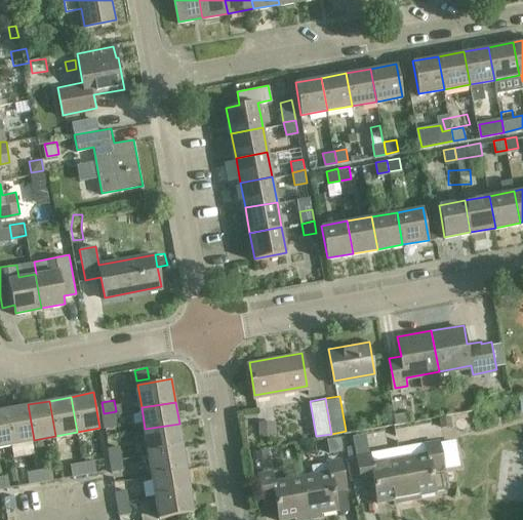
[(12,444),(34,440),(28,404),(6,408),(12,444)]
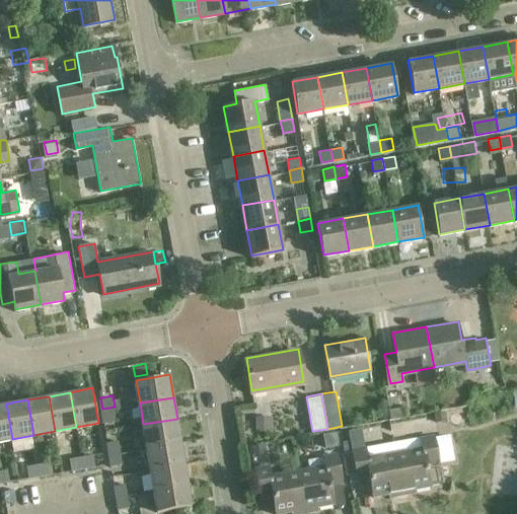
[(0,441),(12,439),(6,404),(0,405),(0,441)]
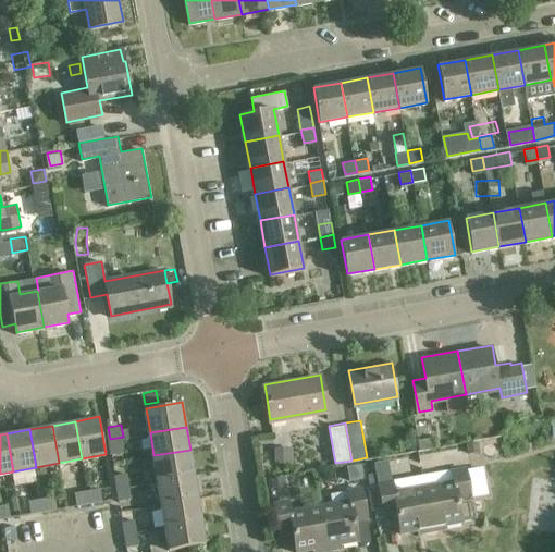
[(440,434),(419,439),(420,448),(441,444),(440,434)]
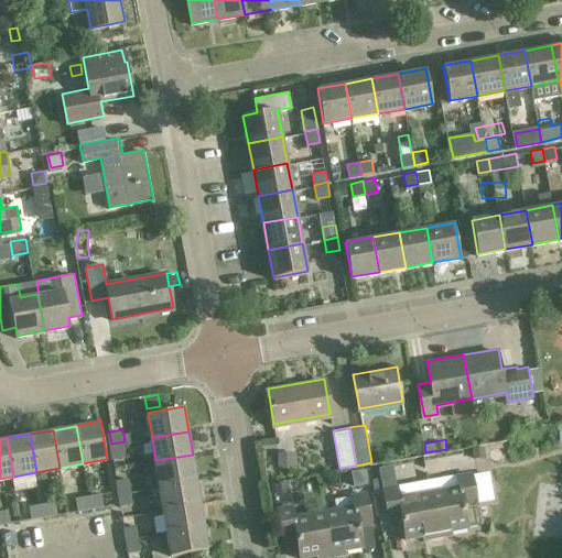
[(125,441),(111,444),(114,457),(126,455),(126,453),(132,452),(130,440),(125,441)]
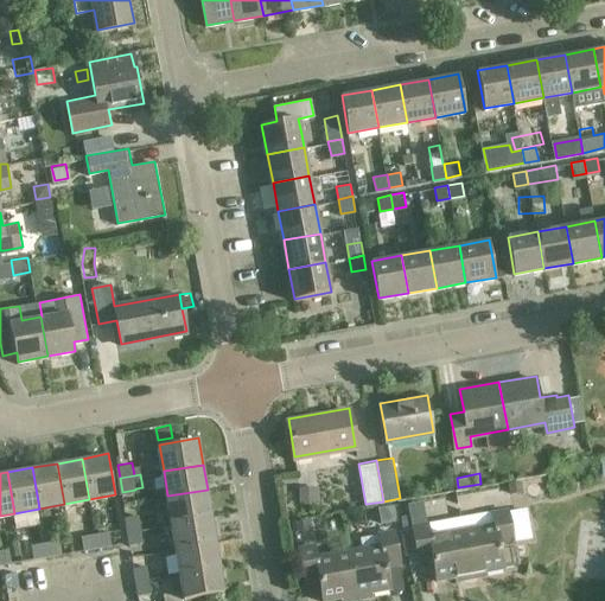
[(521,477),(509,479),(510,490),(523,487),(521,477)]
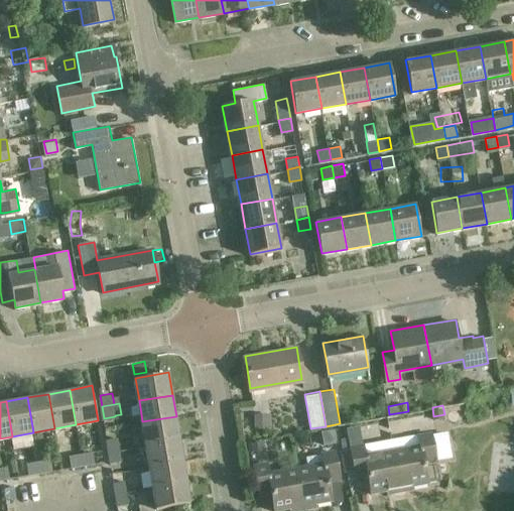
[(272,425),(272,412),(254,412),(254,425),(272,425)]
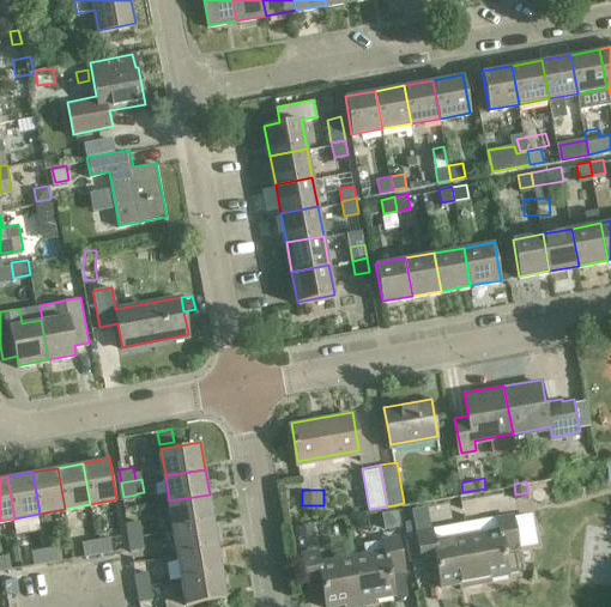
[(174,526),(213,520),(210,495),(169,501),(174,526)]
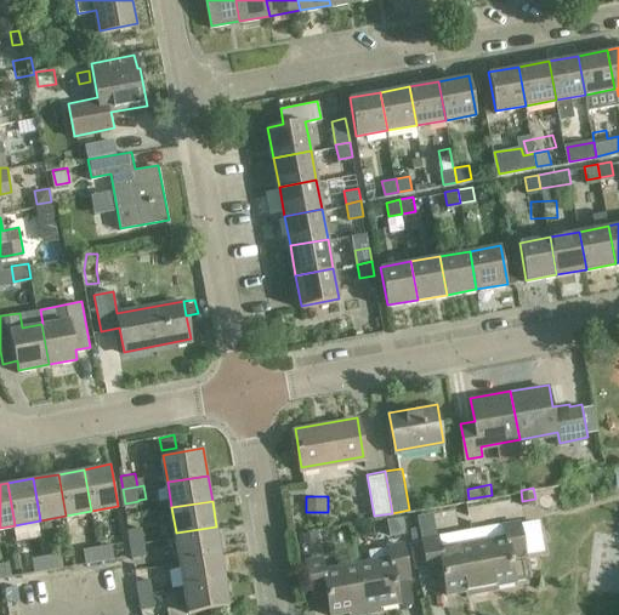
[(529,529),(549,529),(549,502),(529,502),(529,529)]
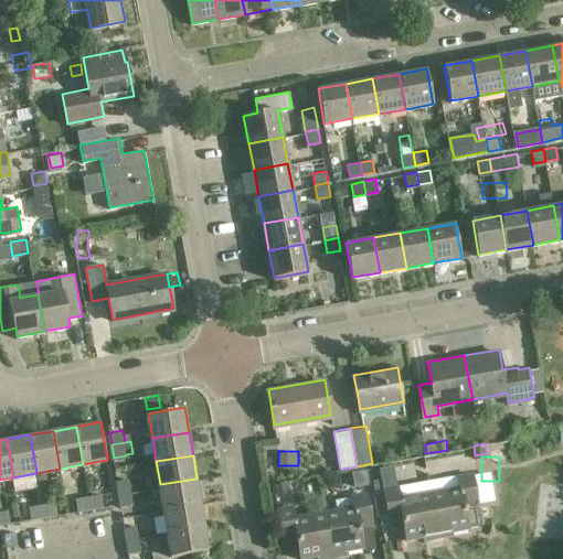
[(479,506),(473,473),(473,471),(428,479),(431,493),(438,537),(452,535),(452,530),(469,527),(466,508),(479,506)]
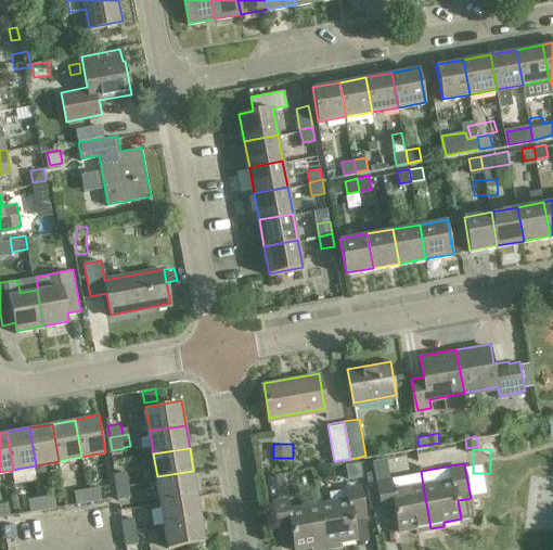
[(117,484),(130,482),(128,470),(115,471),(117,484)]
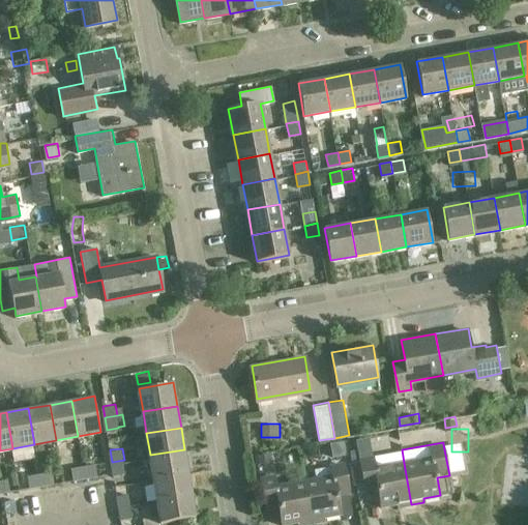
[(153,477),(188,471),(184,449),(150,455),(153,477)]
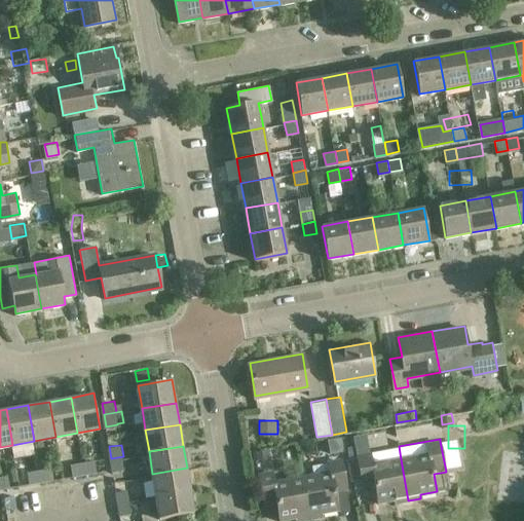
[(408,500),(401,459),(399,446),(357,454),(358,457),(363,486),(375,484),(378,501),(395,498),(396,503),(408,500)]
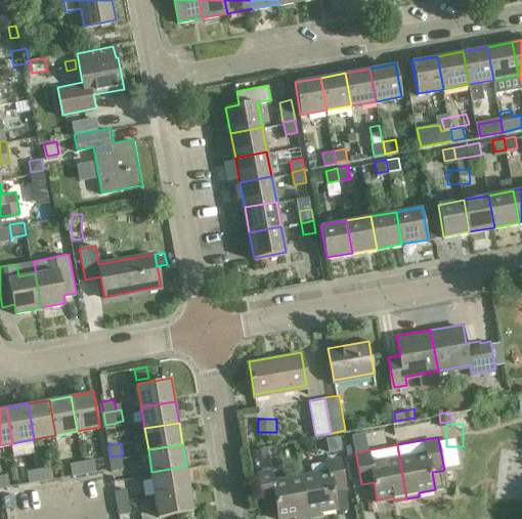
[(270,455),(268,445),(253,447),(254,458),(270,455)]
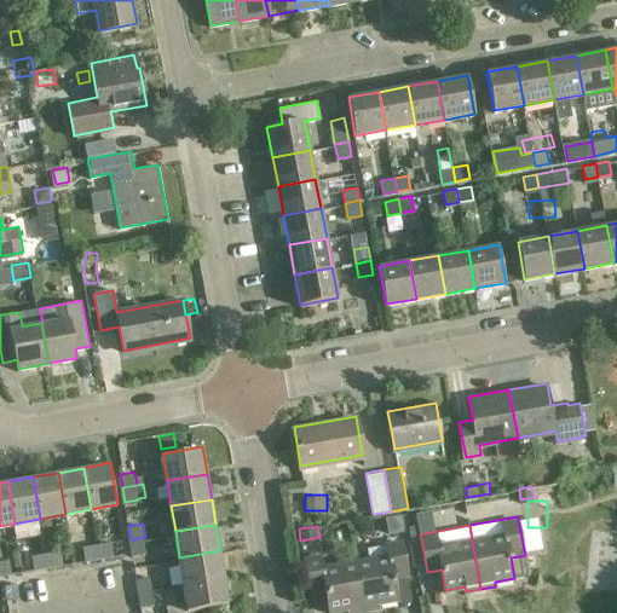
[(420,535),(411,536),(417,574),(427,572),(421,538),(420,535)]
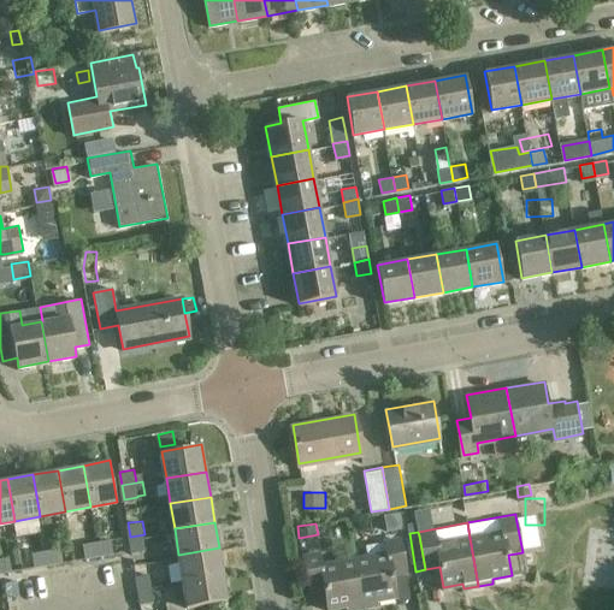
[(145,534),(130,537),(133,551),(146,549),(145,534)]
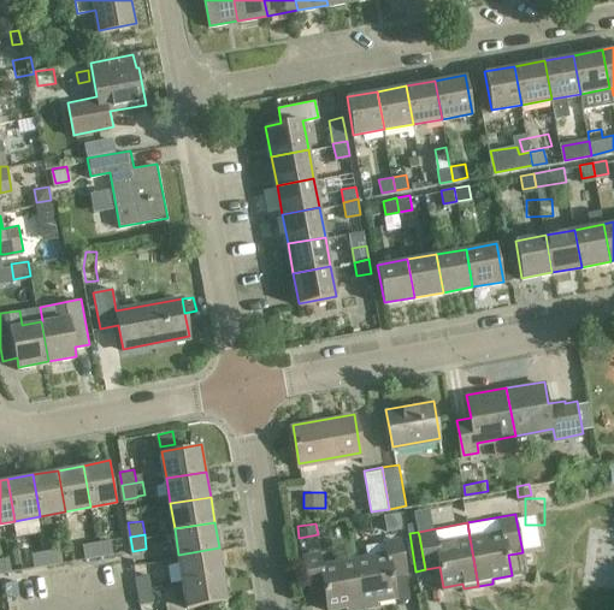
[(96,539),(100,554),(114,551),(112,537),(96,539)]
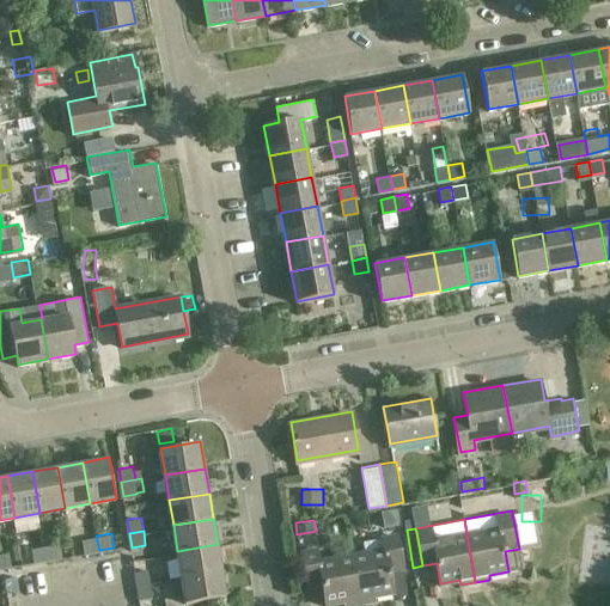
[(352,555),(360,603),(376,600),(374,595),(394,593),(390,571),(403,569),(397,534),(382,538),(384,549),(352,555)]
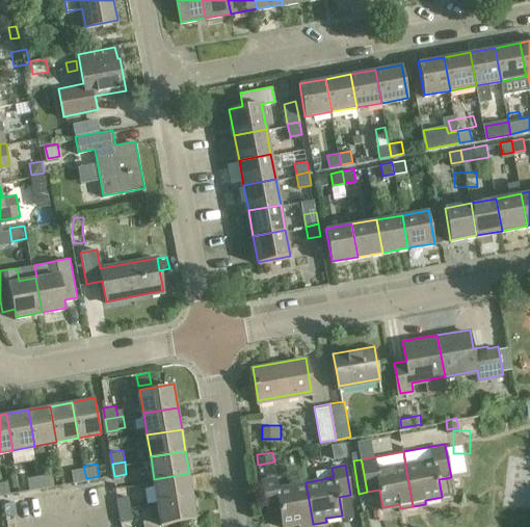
[(74,480),(86,478),(83,466),(72,468),(74,480)]
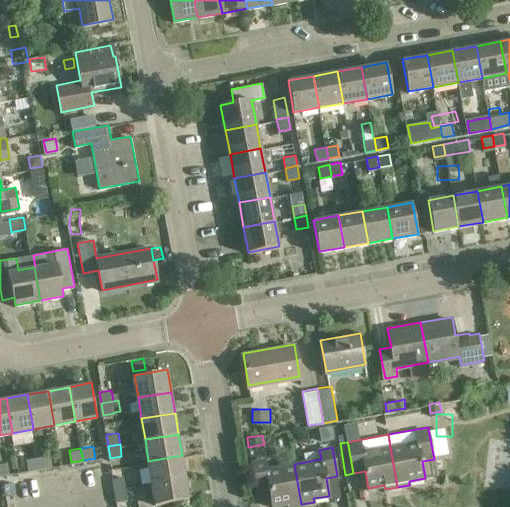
[(0,461),(12,458),(10,449),(0,451),(0,461)]
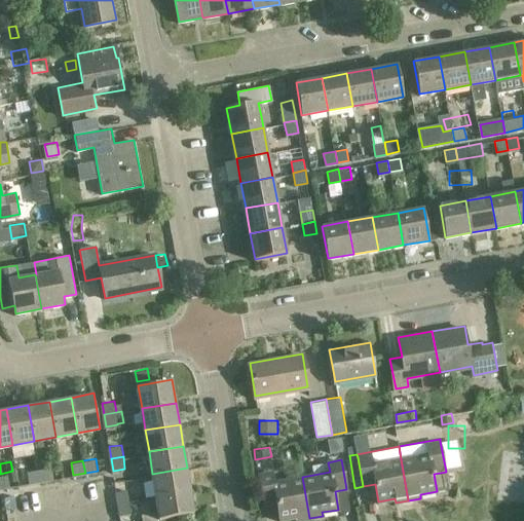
[(39,469),(41,480),(54,478),(52,467),(39,469)]
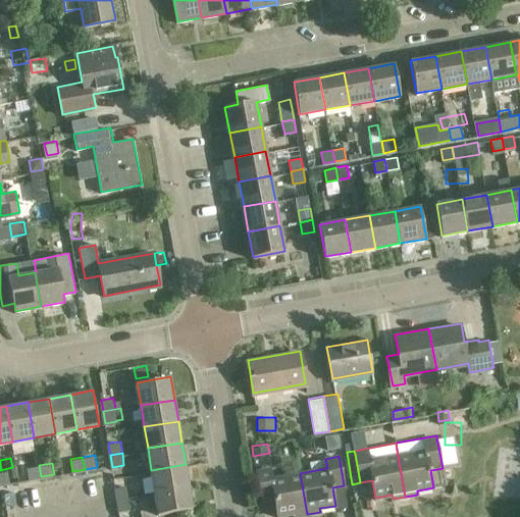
[(155,492),(189,485),(186,464),(151,470),(155,492)]
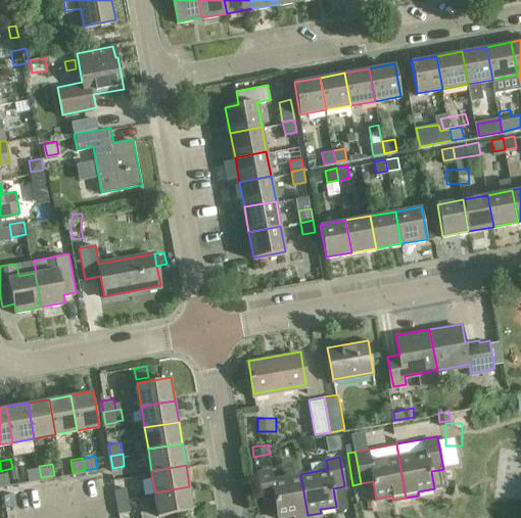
[(30,479),(41,477),(39,466),(28,468),(30,479)]
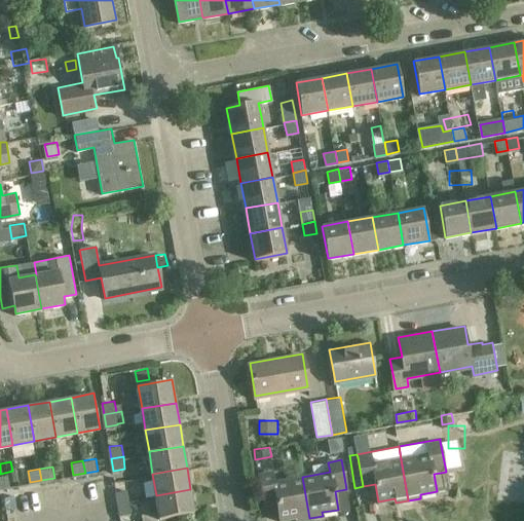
[(309,518),(302,477),(274,482),(272,472),(259,475),(265,505),(276,501),(279,519),(296,517),(297,520),(309,518)]
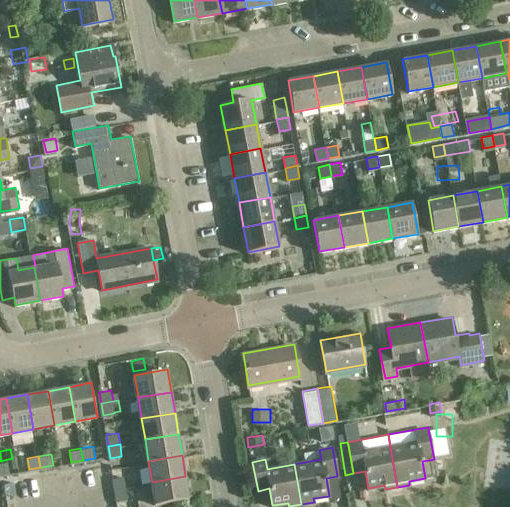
[(0,462),(0,474),(11,472),(9,461),(0,462)]
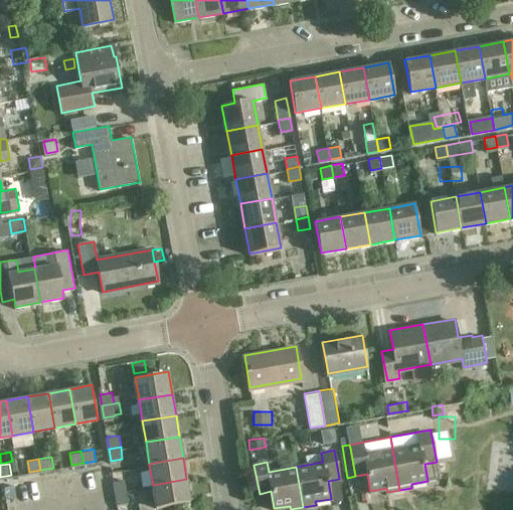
[(116,491),(127,489),(126,478),(114,480),(116,491)]
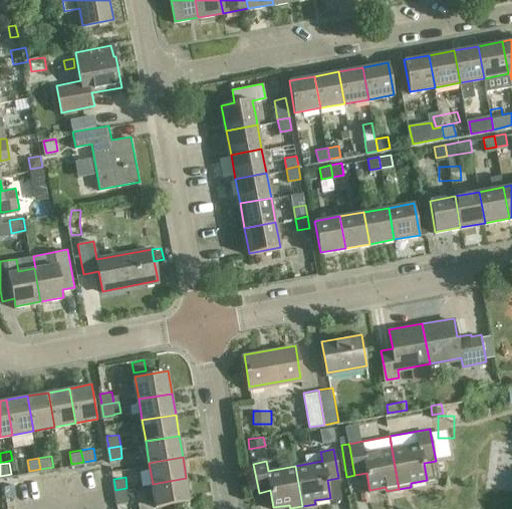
[(186,478),(153,484),(157,506),(190,500),(186,478)]
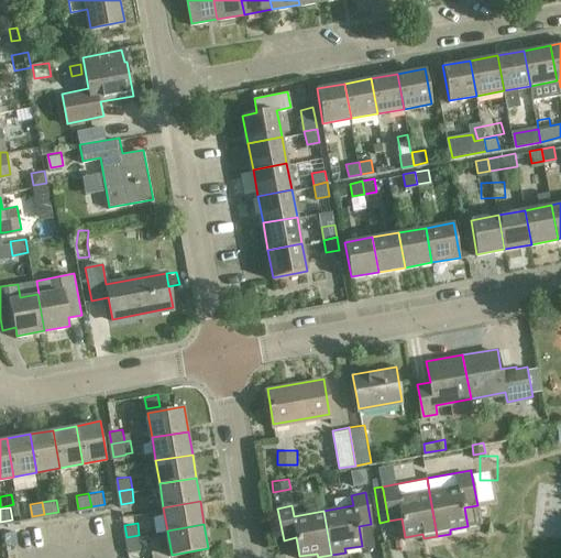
[(139,535),(127,537),(129,550),(141,548),(139,535)]
